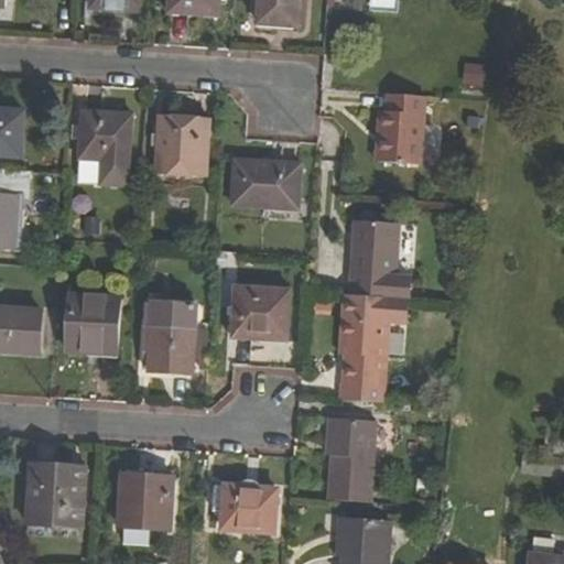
[(91,0),(91,10),(142,13),(143,0),(91,0)]
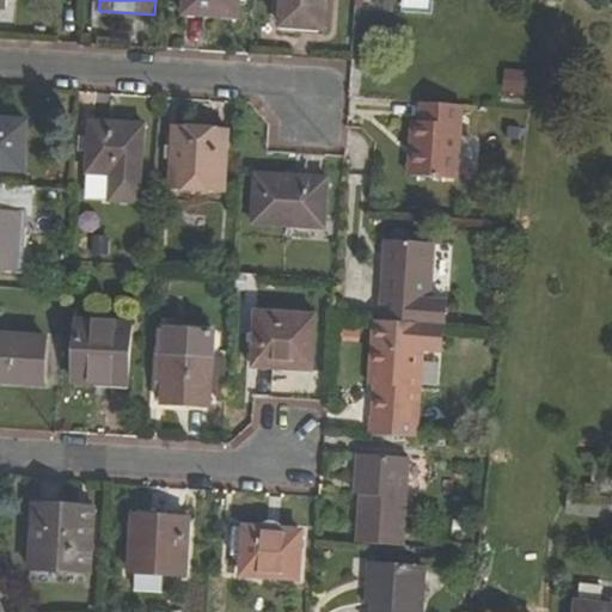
[(184,0),(184,16),(240,19),(240,0),(184,0)]
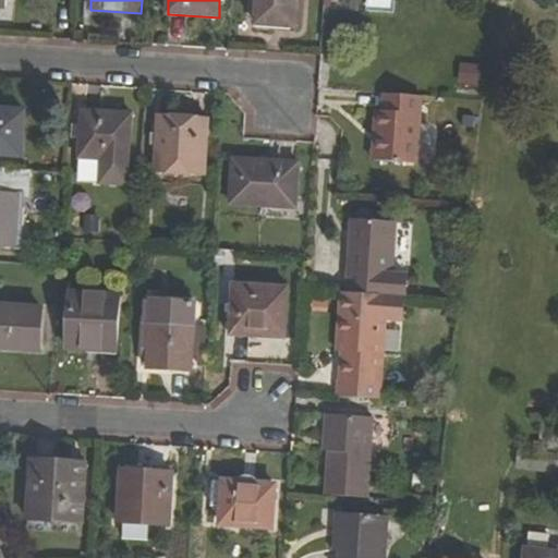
[(299,28),(299,0),(257,0),(256,26),(299,28)]
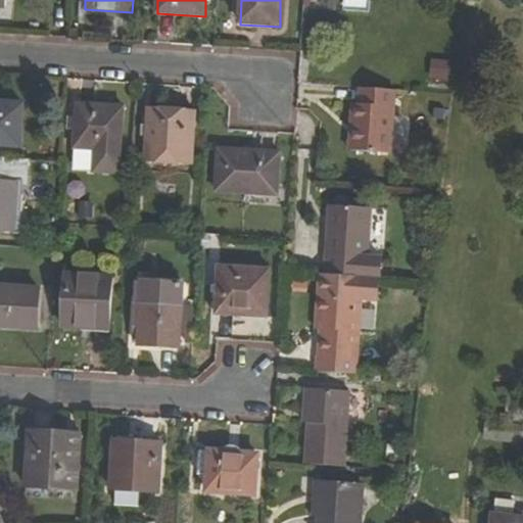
[(429,62),(429,83),(447,84),(447,63),(429,62)]
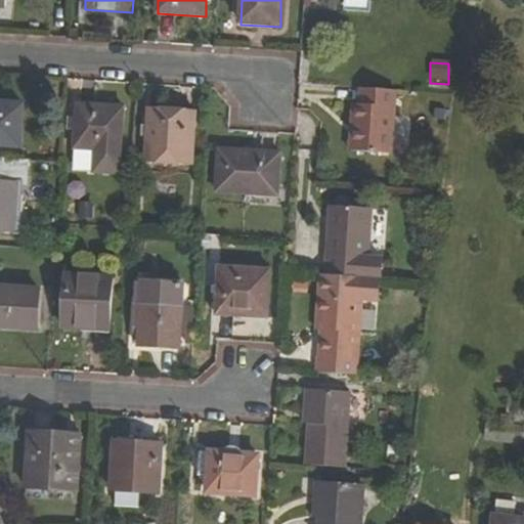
[(391,154),(396,89),(360,87),(359,103),(354,104),(350,150),(391,154)]
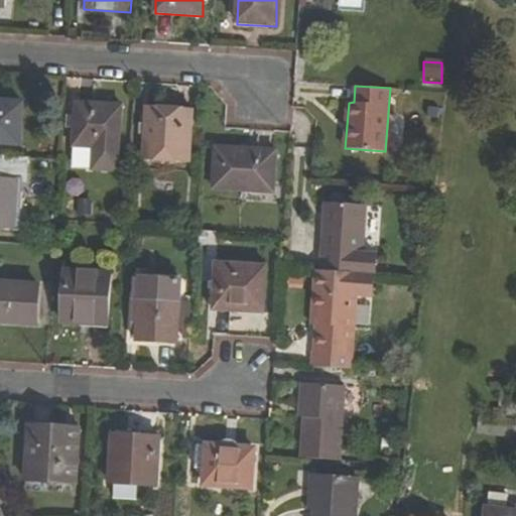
[(0,143),(22,145),(25,103),(0,101),(0,143)]
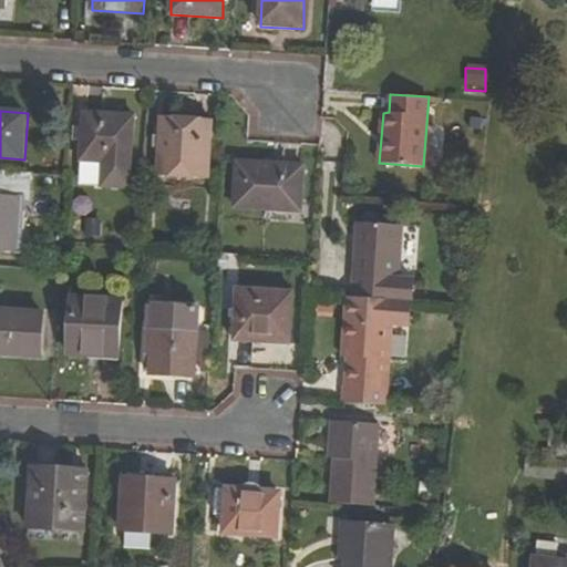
[(132,164),(134,115),(84,113),(81,161),(132,164)]
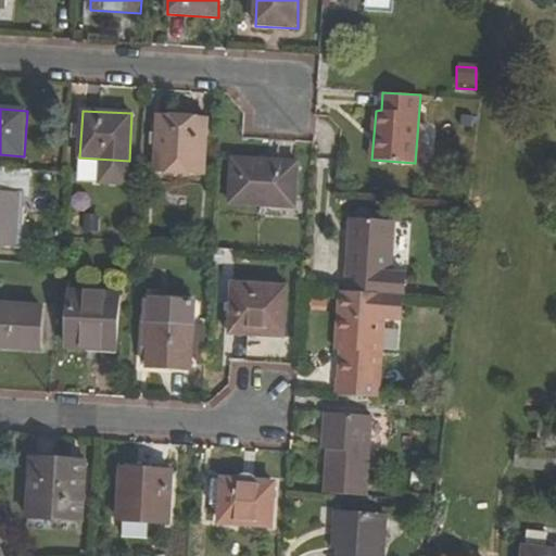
[(206,174),(209,119),(159,116),(155,171),(206,174)]
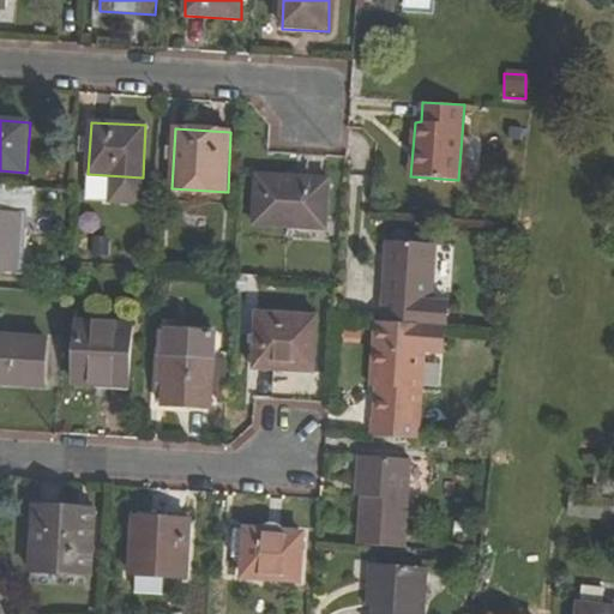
[(326,229),(329,180),(258,175),(254,226),(326,229)]
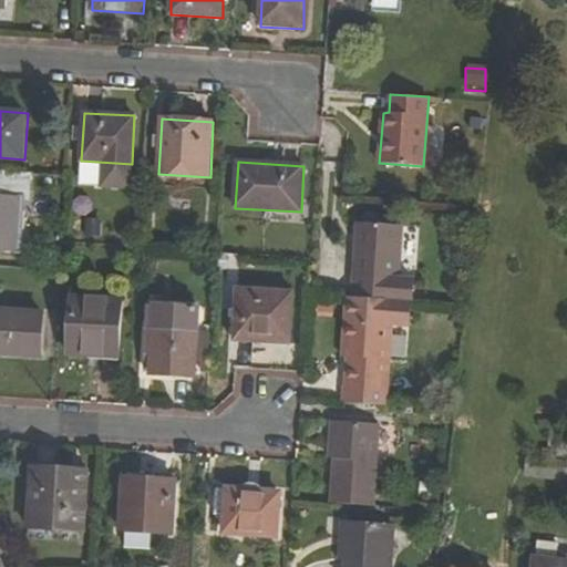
[(33,172),(0,169),(0,184),(0,251),(19,254),(22,196),(32,196),(33,172)]
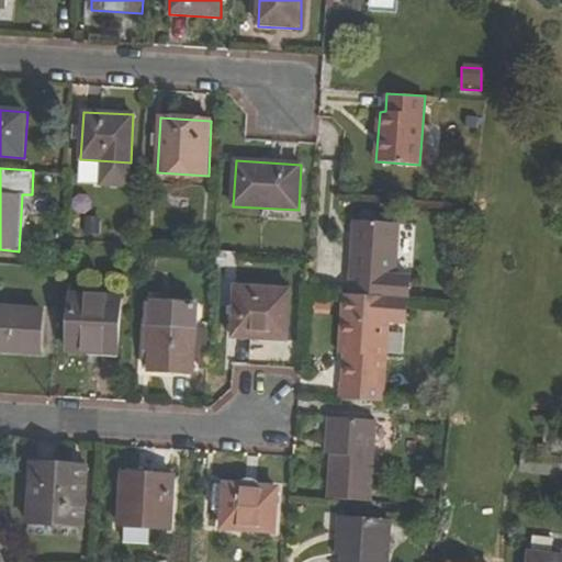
[(359,205),(352,293),(408,298),(412,298),(413,279),(395,278),(401,210),(359,205)]
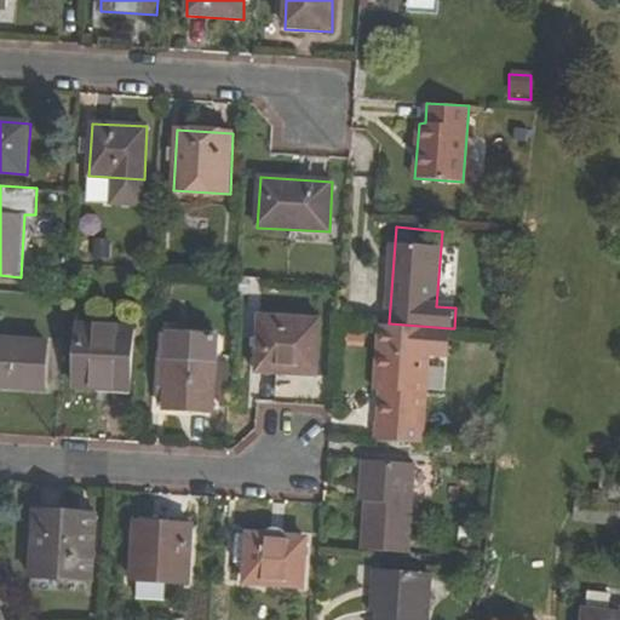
[(319,377),(321,320),(259,316),(256,372),(319,377)]
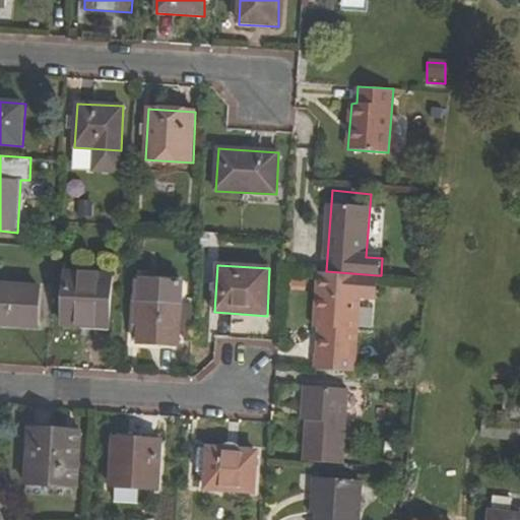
[(315,368),(355,371),(361,299),(376,299),(378,275),(326,271),(319,270),(315,316),(321,317),(315,368)]
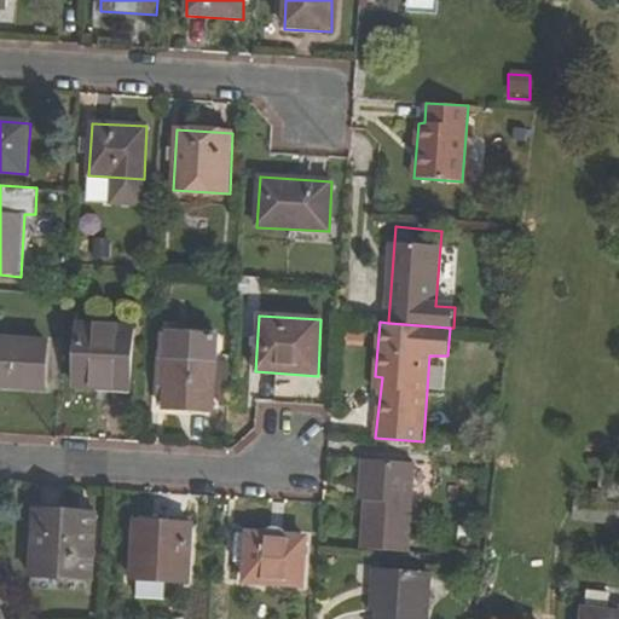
[(76,387),(128,389),(132,336),(105,334),(105,325),(80,324),(76,387)]
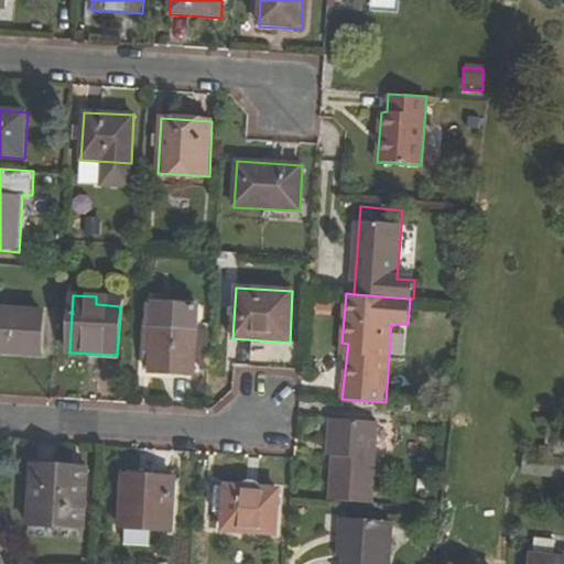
[(194,376),(197,303),(155,300),(152,373),(194,376)]
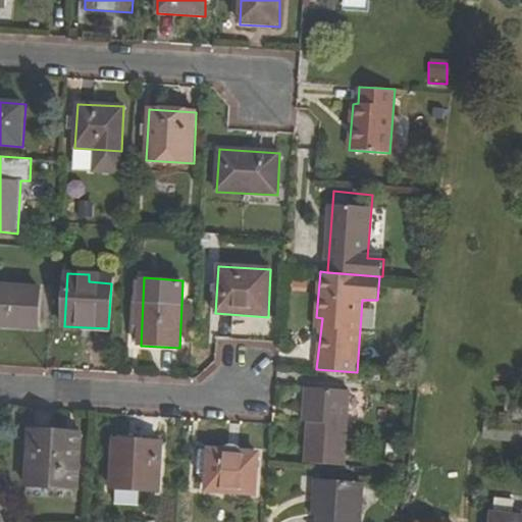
[(0,326),(38,328),(40,289),(0,285),(0,288),(0,326)]
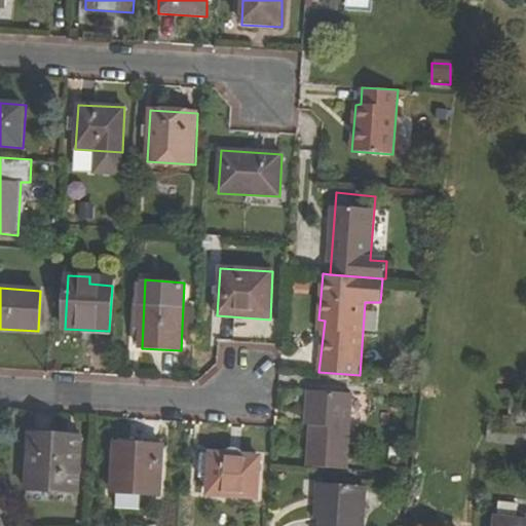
[(312,428),(307,465),(347,468),(352,393),(309,390),(306,427),(312,428)]
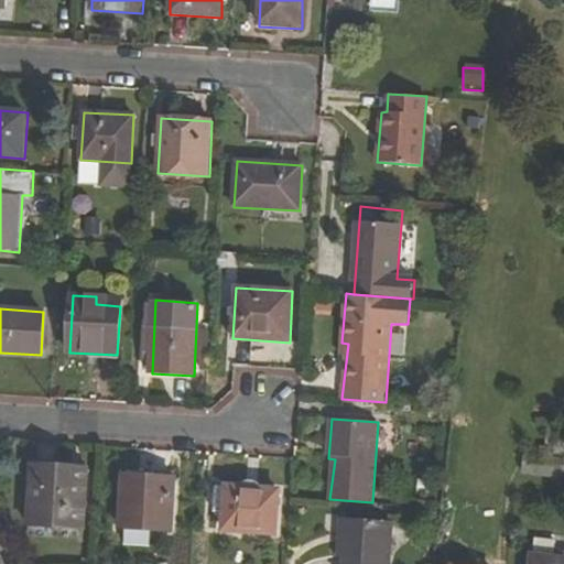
[(85,528),(88,468),(34,464),(30,524),(85,528)]
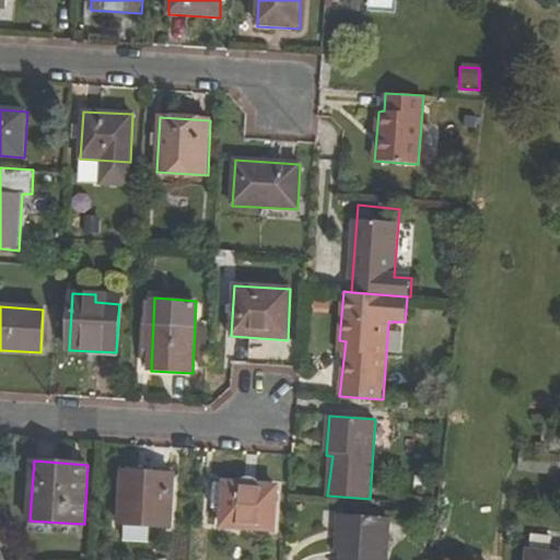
[(171,527),(174,474),(123,470),(119,523),(171,527)]
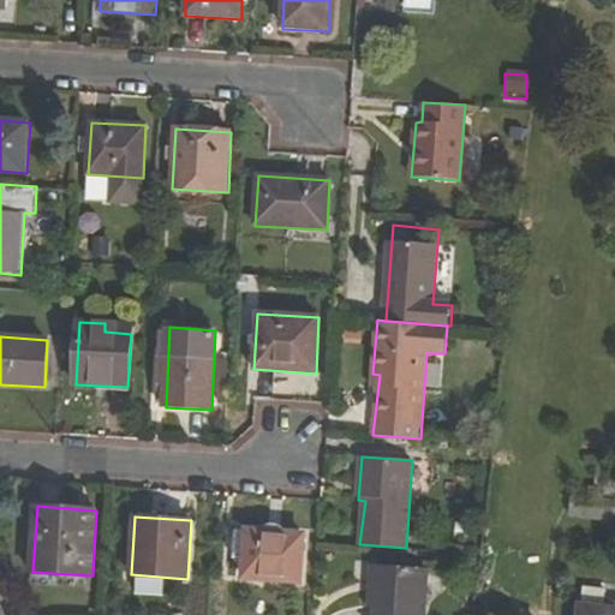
[(246,530),(245,556),(244,579),(302,583),(306,532),(246,527),(246,530)]
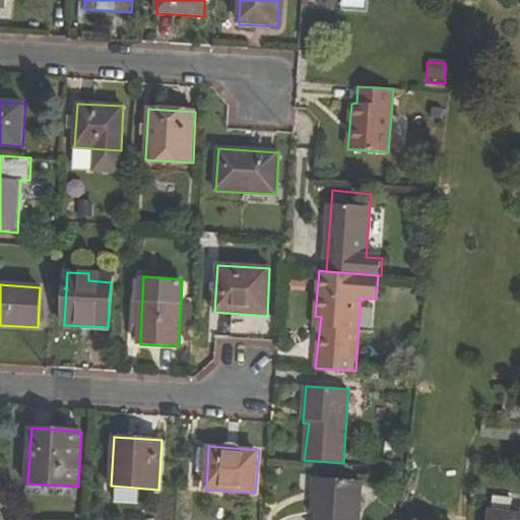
[(197,470),(207,470),(208,448),(198,448),(197,470)]
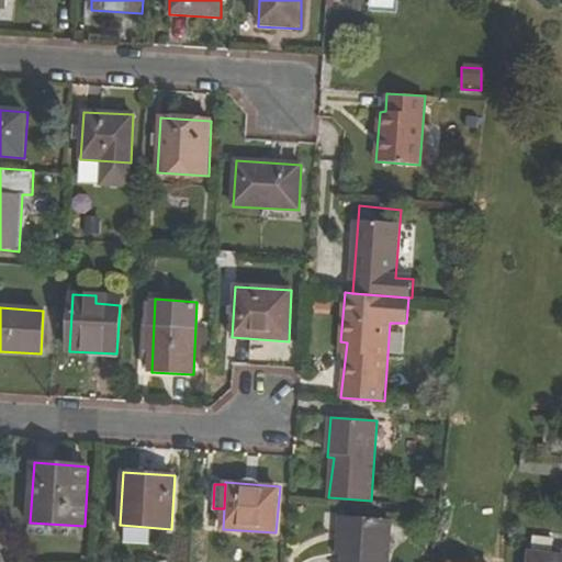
[(388,561),(392,521),(339,517),(337,538),(343,539),(340,561),(388,561)]
